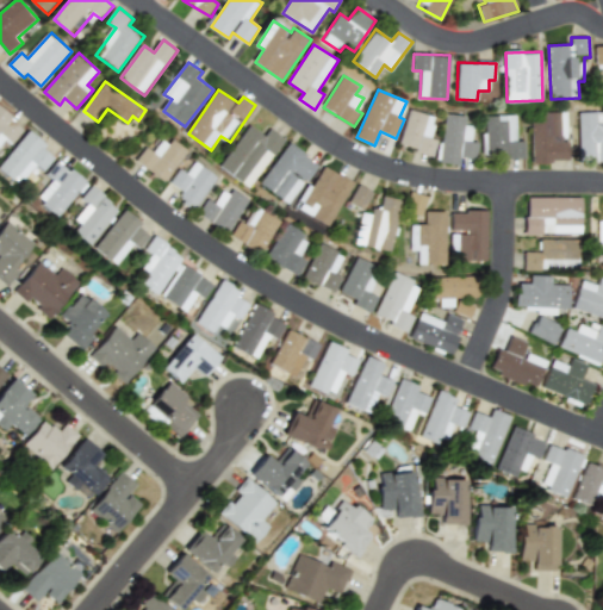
[(14,145),(28,129),(0,105),(0,149),(8,139),(14,145)]
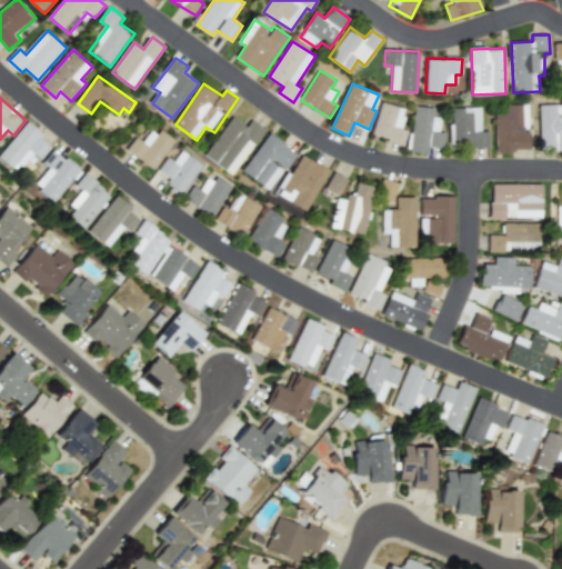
[(373,135),(405,146),(410,131),(402,129),(409,110),(384,102),(373,135)]
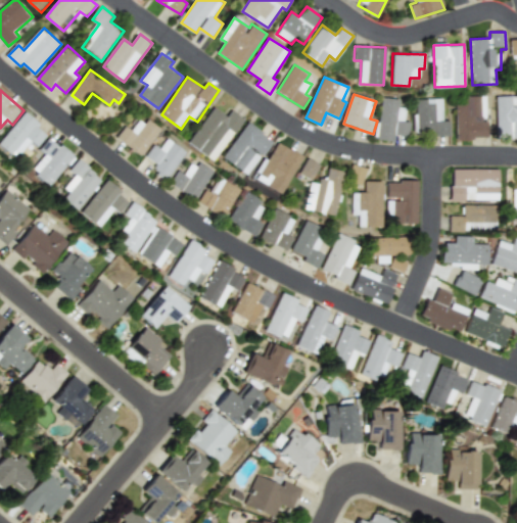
[(499,140),(516,139),(516,95),(498,96),(499,140)]
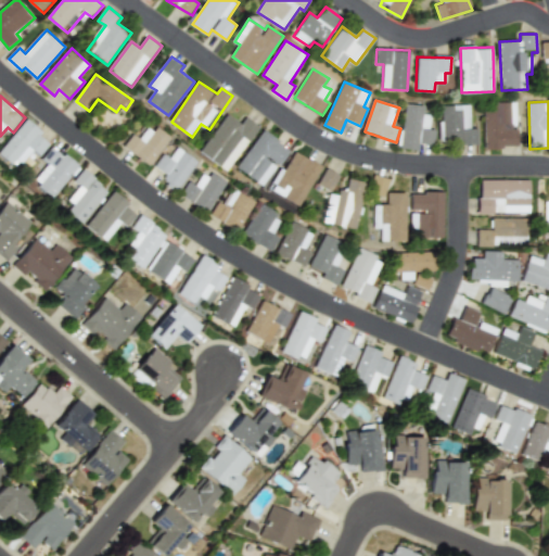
[(516,102),(486,102),(487,148),(520,148),(520,129),(518,129),(516,102)]
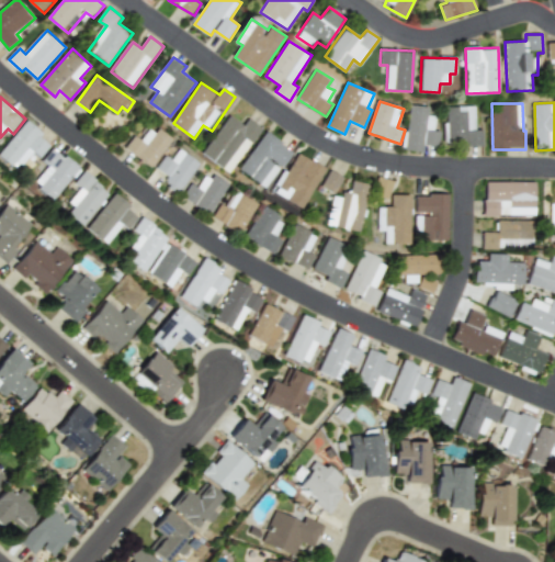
[(426,145),(440,146),(442,131),(435,130),(438,115),(430,115),(430,107),(411,104),(407,149),(425,152),(426,145)]
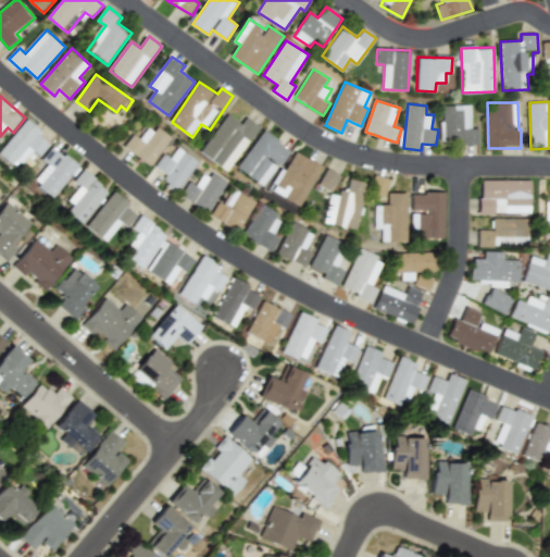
[(480,145),(480,128),(473,128),(473,104),(442,106),(444,145),(465,144),(465,145),(480,145)]
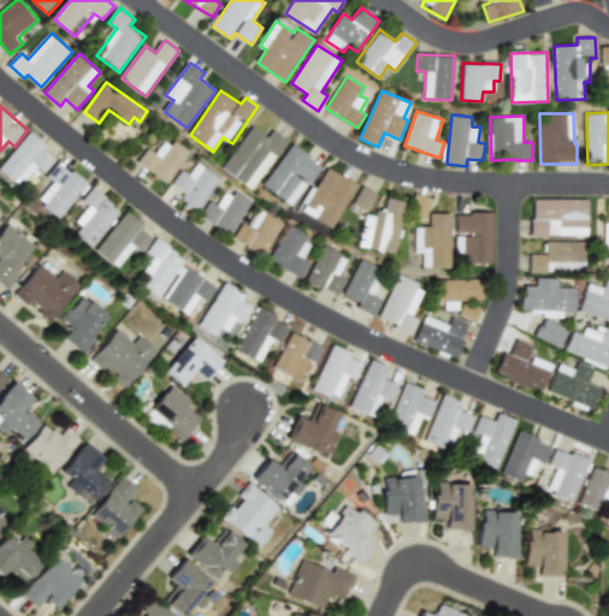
[(254,189),(289,140),(275,129),(270,137),(254,126),(224,169),(254,189)]
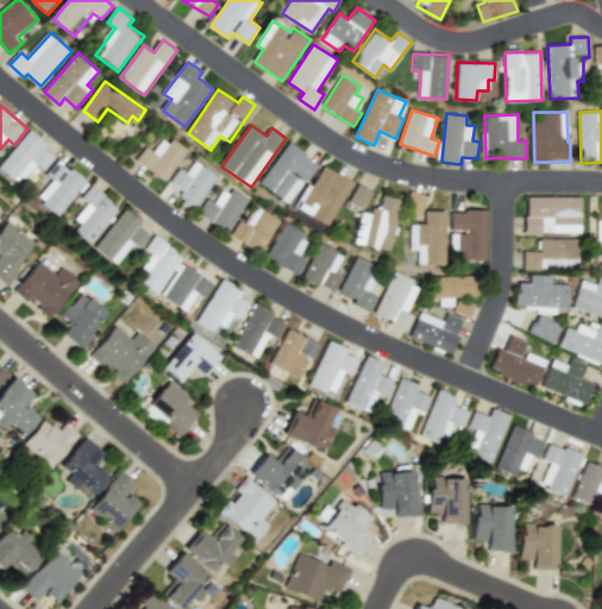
[(38,164),(45,171),(58,156),(31,131),(1,165),(22,183),(38,164)]
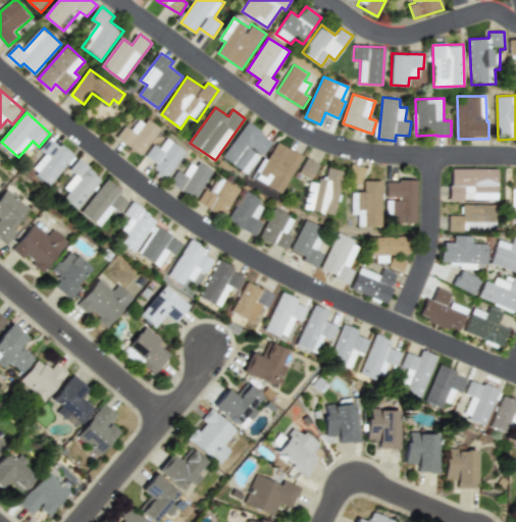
[(143,155),(160,129),(142,116),(133,129),(125,125),(117,138),(143,155)]
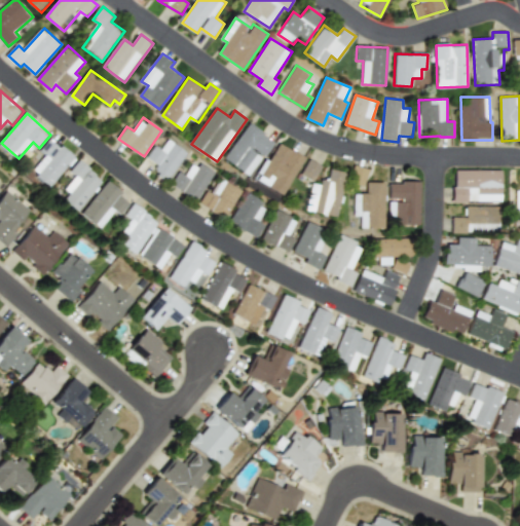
[(226,158),(251,176),(275,141),(251,123),(226,158)]
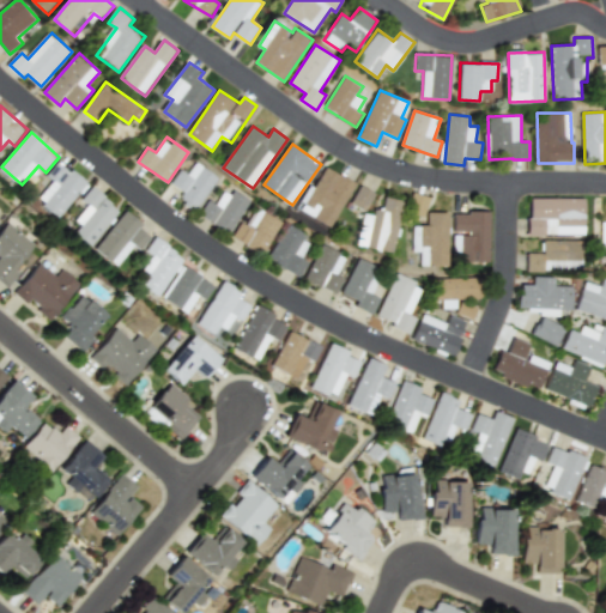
[(48,175),(55,181),(40,199),(59,217),(88,184),(61,161),(48,175)]
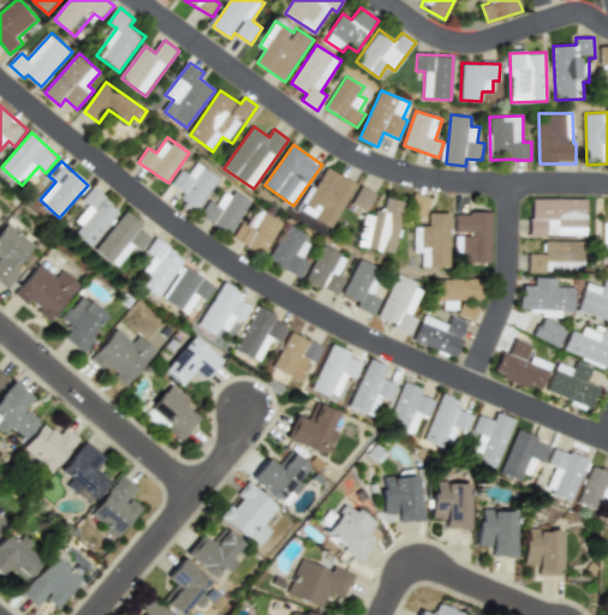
[(183,169),(173,185),(186,192),(182,201),(198,212),(220,177),(197,163),(190,174),(183,169)]
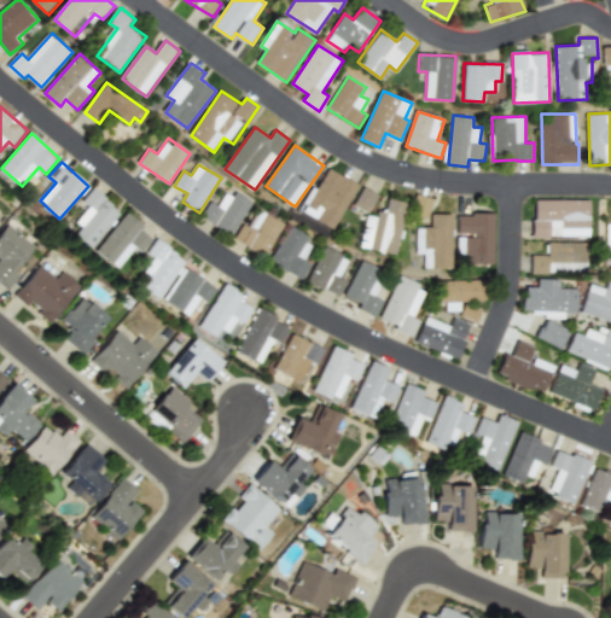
[(360,182),(326,168),(304,214),(338,229),(360,182)]
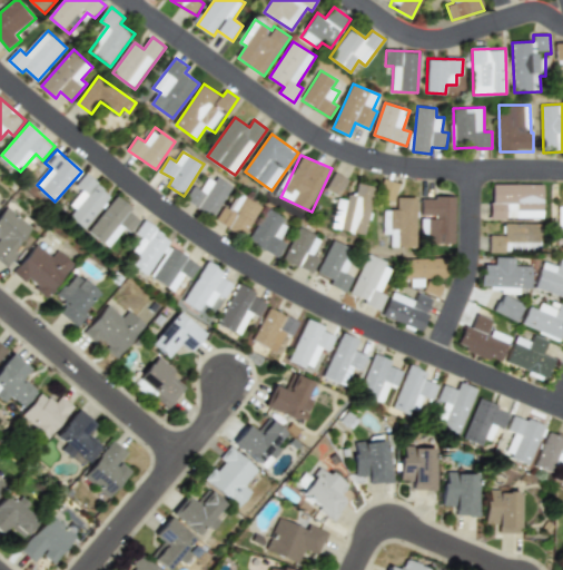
[(341,196),(349,179),(337,173),(327,189),(341,196)]
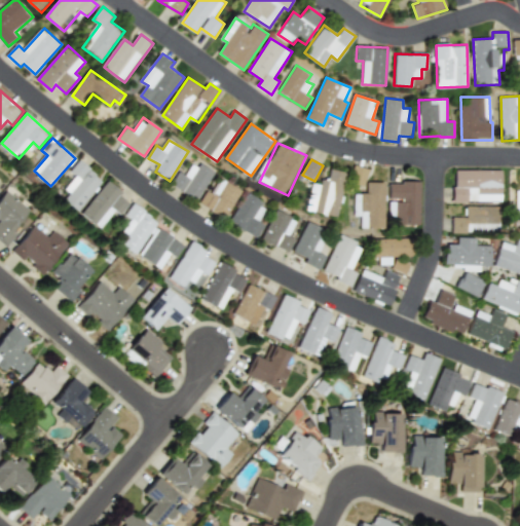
[(80,212),(104,179),(79,161),(72,172),(78,176),(63,198),(80,212)]
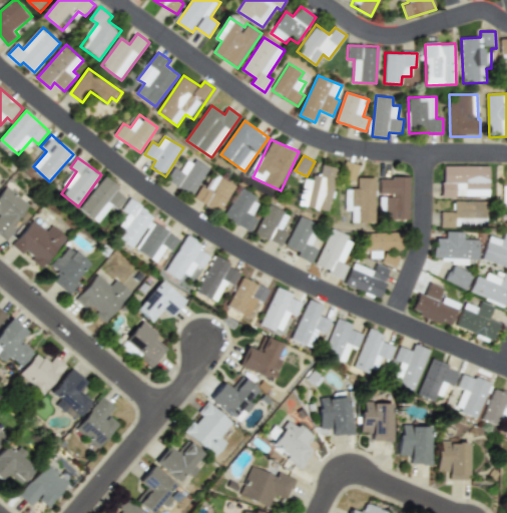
[(176,167),(168,179),(193,195),(210,169),(191,157),(182,171),(176,167)]
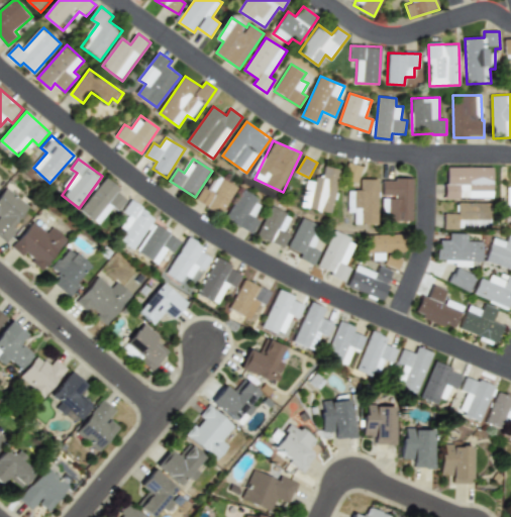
[(308,177),(303,208),(332,213),(340,169),(326,166),(323,180),(308,177)]
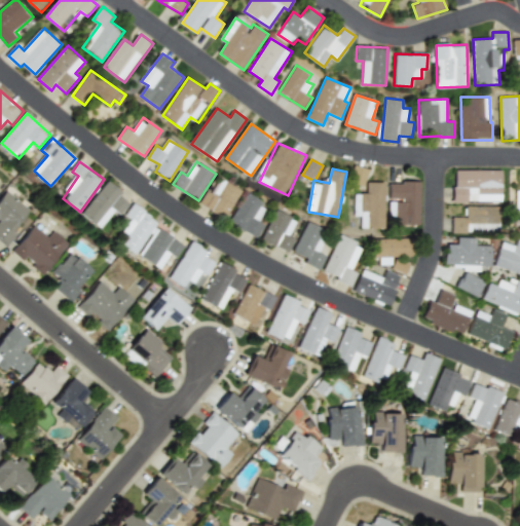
[(504,170),(456,170),(456,201),(504,201),(504,170)]
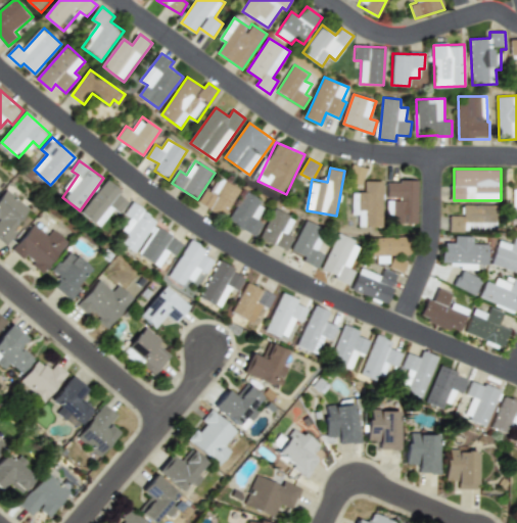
[(241,187),(221,178),(215,192),(206,189),(200,204),(229,217),(241,187)]
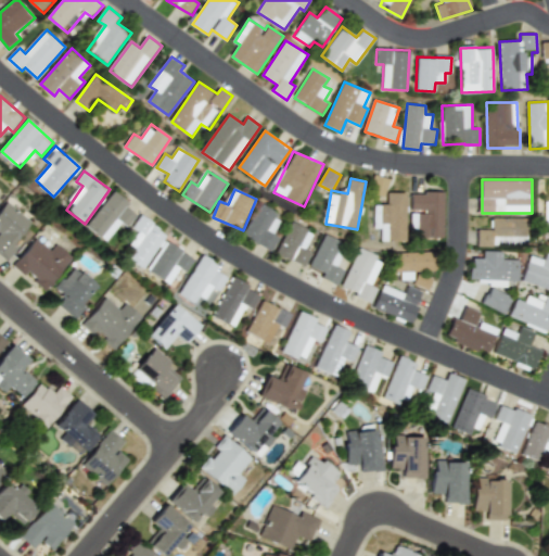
[(124,223),(128,226),(139,213),(115,192),(87,226),(106,242),(124,223)]
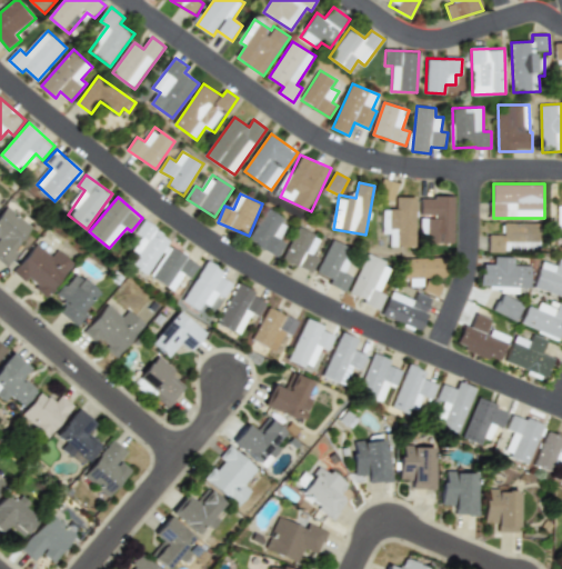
[(423,197),(422,216),(429,216),(429,242),(455,243),(457,197),(423,197)]
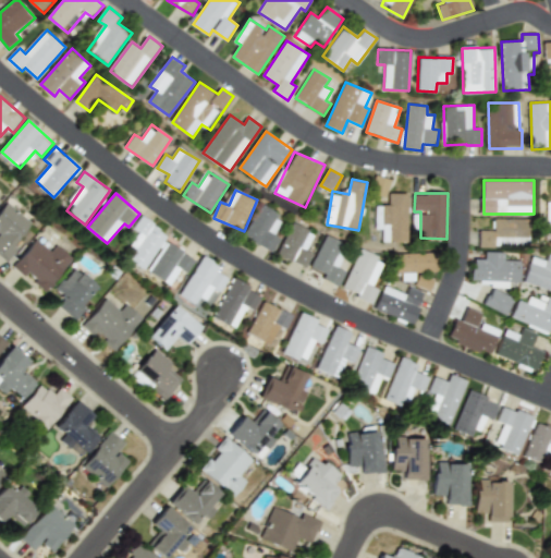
[(36,222),(11,202),(0,214),(0,253),(11,262),(22,249),(17,245),(36,222)]
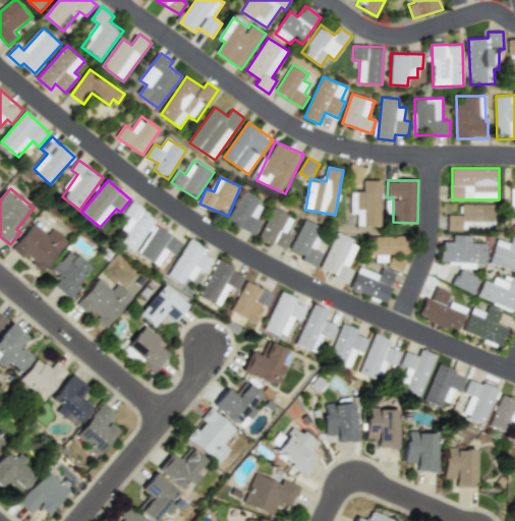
[(256,235),(264,222),(259,219),(268,204),(245,191),(230,220),(256,235)]
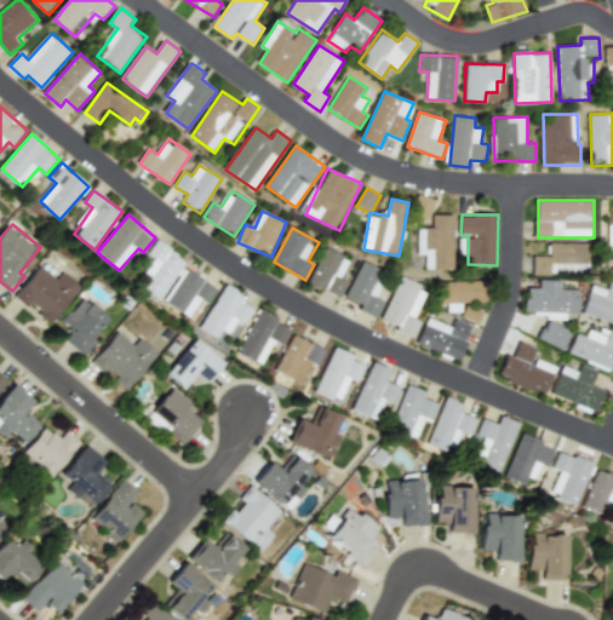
[(144,288),(164,299),(188,259),(158,241),(150,253),(156,258),(147,275),(152,277),(144,288)]
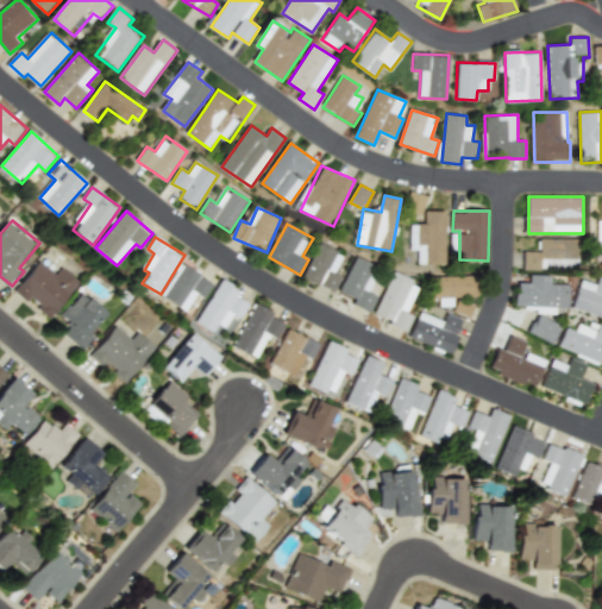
[(526,251),(526,270),(579,271),(579,239),(541,239),(540,252),(526,251)]
